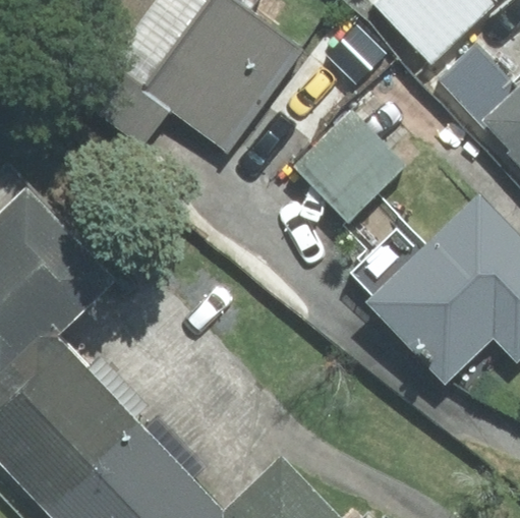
[(286,7),(275,0),(159,0),(83,104),(143,148),(171,111),(227,152),(299,53),(268,32),(286,7)]
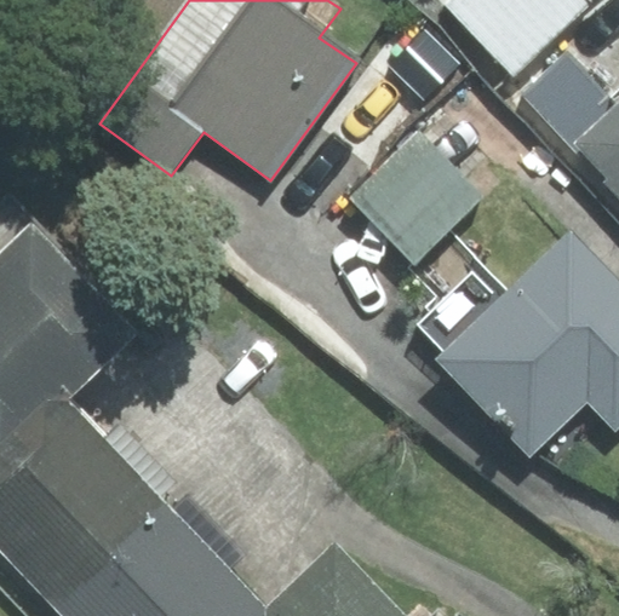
[(591,4),(586,0),(452,0),(440,12),(510,84),(591,4)]
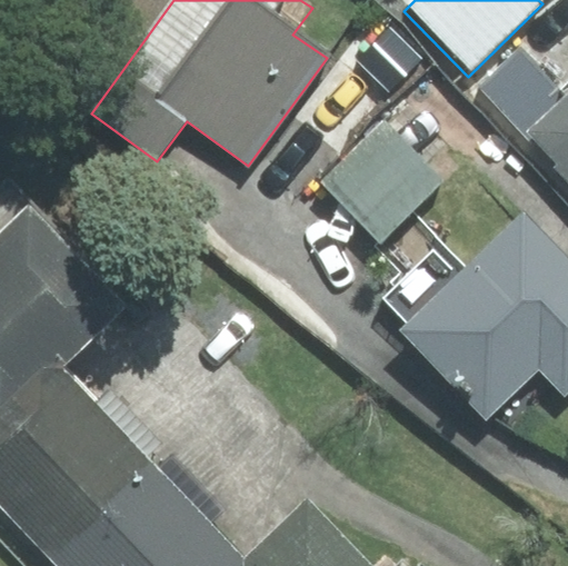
[(521,55),(482,91),(567,180),(567,93),(564,98),(521,55)]
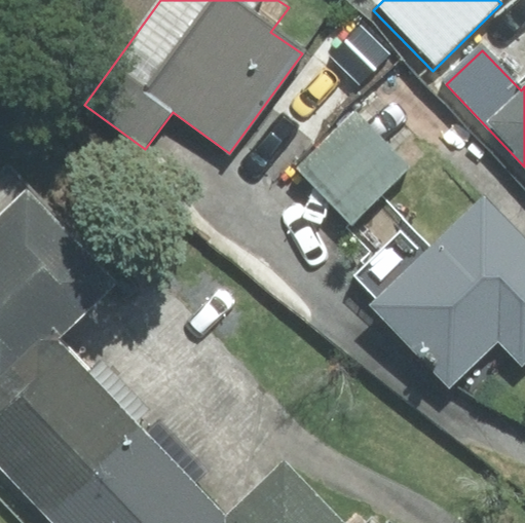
[(408,170),(352,115),(296,172),(350,226),(408,170)]
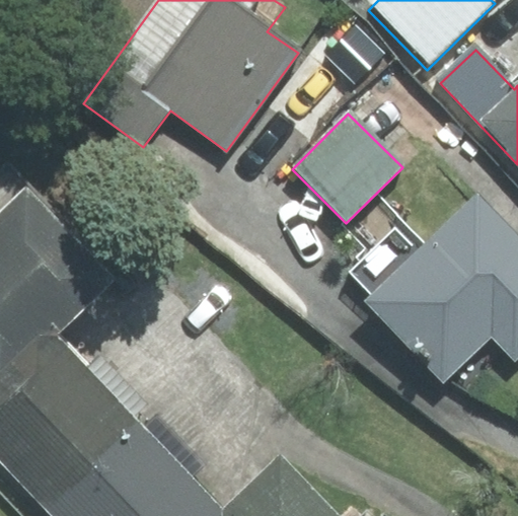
[(116,282),(25,188),(0,212),(0,374),(39,337),(57,338),(116,282)]
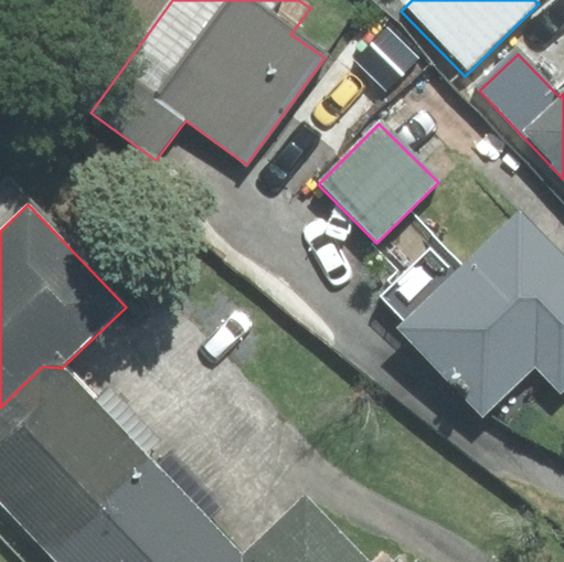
[(563,386),(563,266),(519,221),(453,279),(429,254),(385,298),(405,324),(398,330),(482,419),(533,368),(560,391),(563,386)]
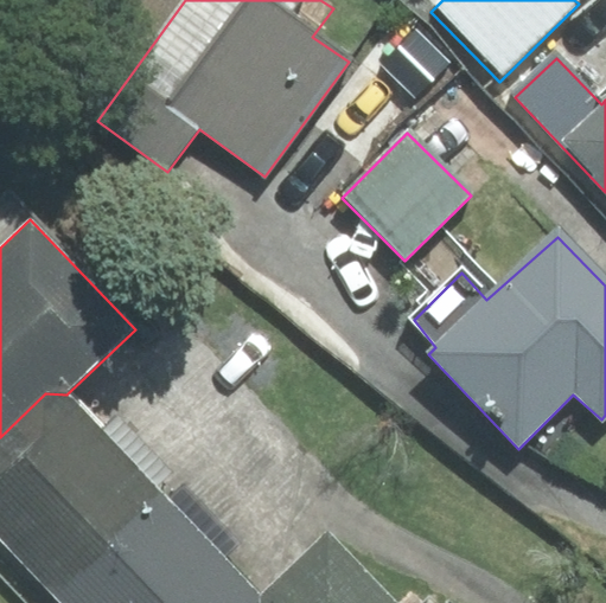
[(0,544),(52,598),(163,494),(67,395),(45,393),(0,437),(0,544)]
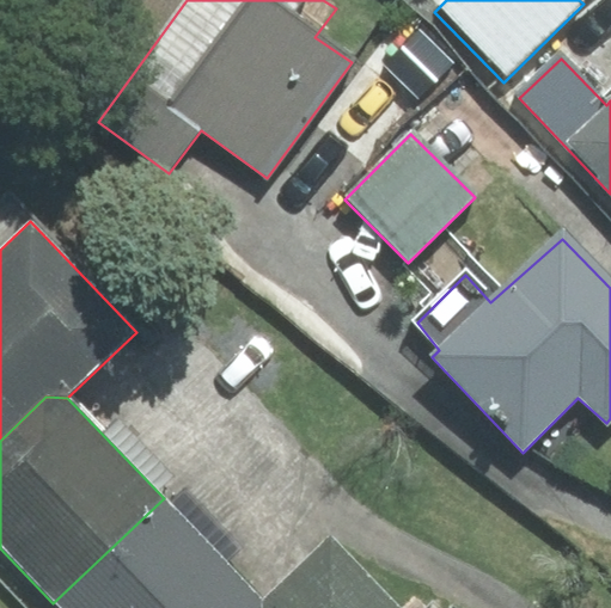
[(260,607),(261,601),(164,498),(53,603),(56,607),(260,607)]
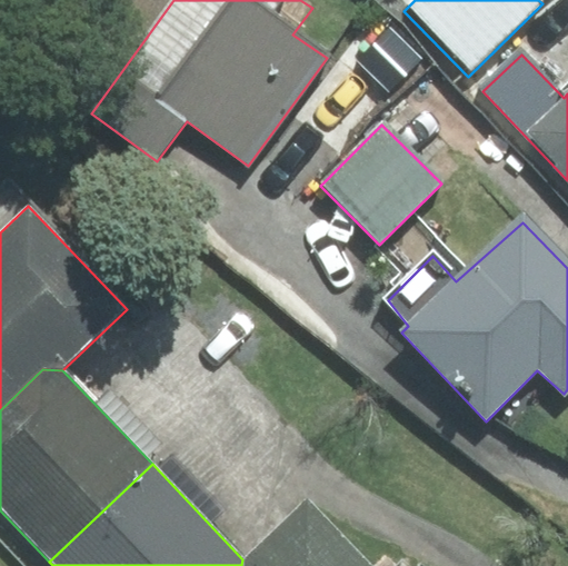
[(369,565),(306,499),(242,559),(241,565),(369,565)]
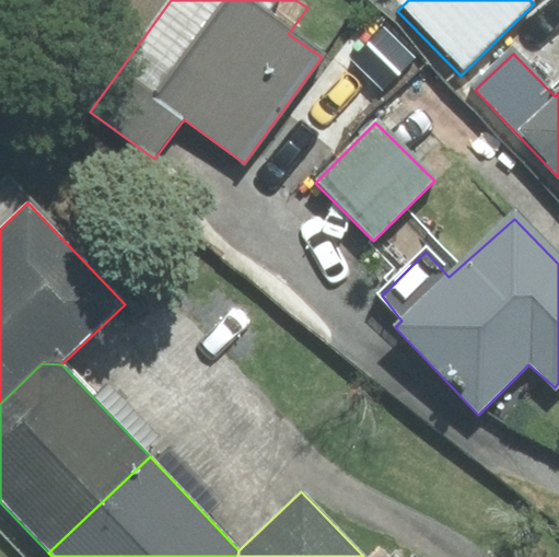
All buildings are outlined.
